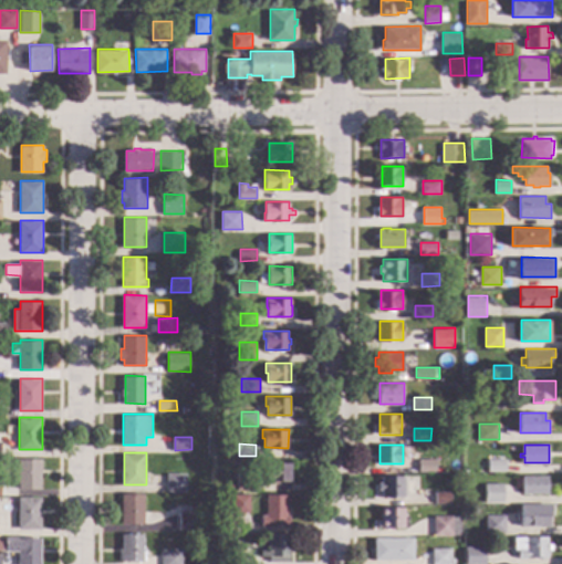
[(43,473),(42,473),(42,488),(20,488),(20,458),(43,458),(43,473)]
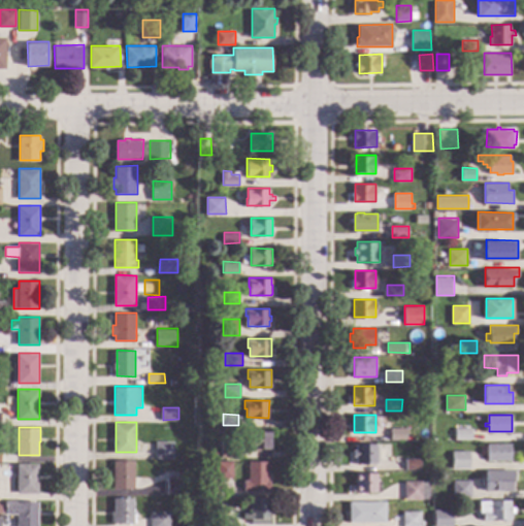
[(407,439),(392,439),(392,427),(407,428),(407,439)]
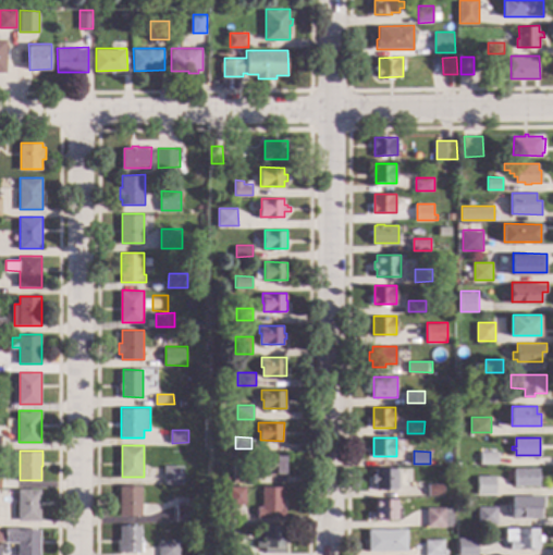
[(499,463),(481,463),(482,452),(499,452),(499,463)]
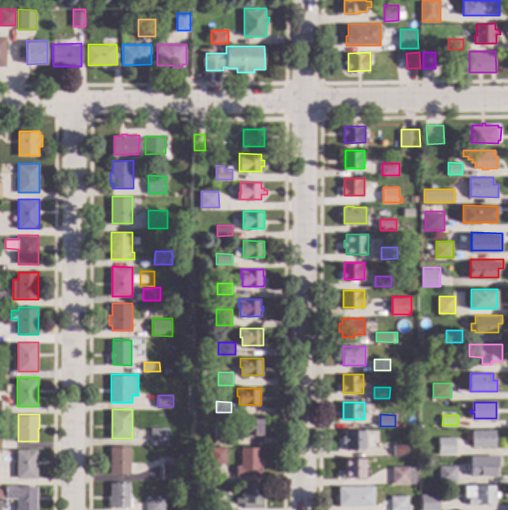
[(263,434),(242,434),(242,426),(240,426),(240,417),(263,418),(263,434)]
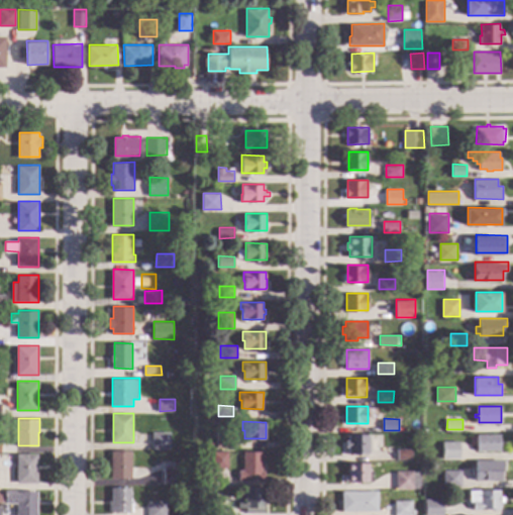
[(233,447),(217,447),(218,430),(233,430),(233,447)]
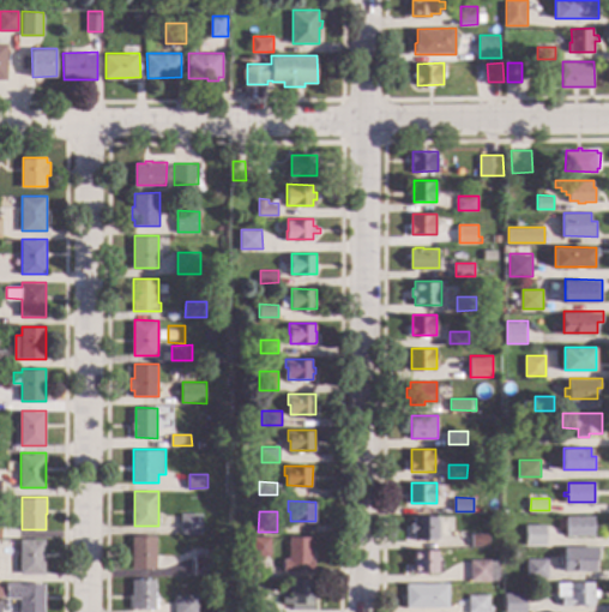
[(204,532),(184,533),(184,514),(204,514),(204,532)]
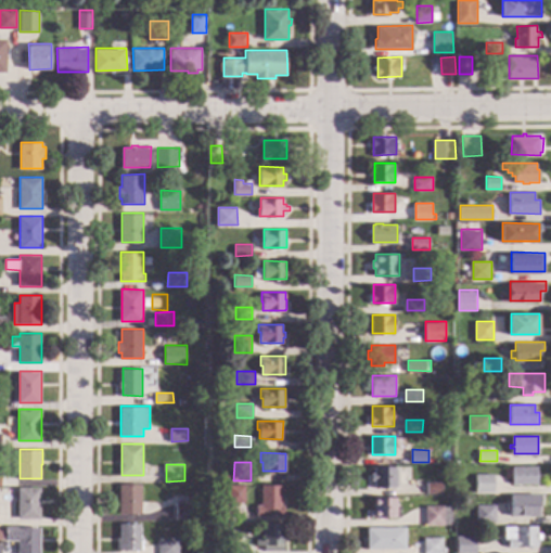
[(397,487),(375,487),(375,479),(372,479),(373,472),(375,472),(375,465),(397,465),(397,487)]
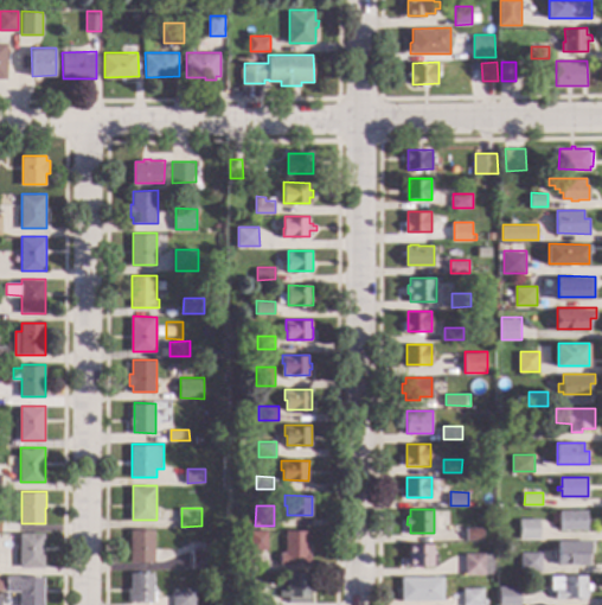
[(588,530),(561,530),(561,510),(588,510),(588,530)]
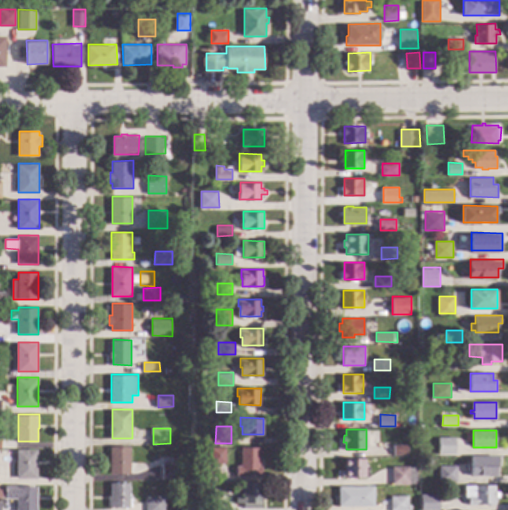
[(456,437),(456,453),(439,453),(439,437),(456,437)]
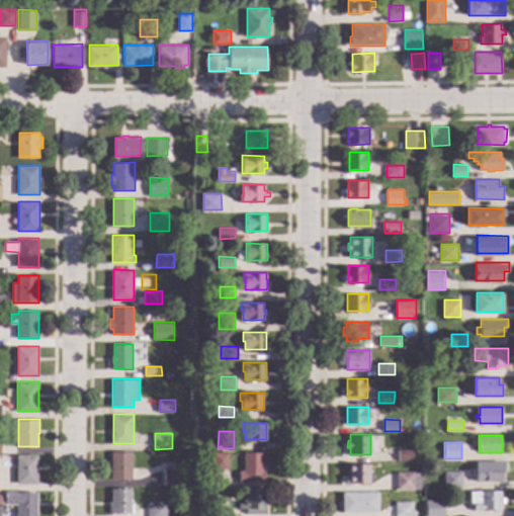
[(413,459),(399,459),(399,449),(413,449),(413,459)]
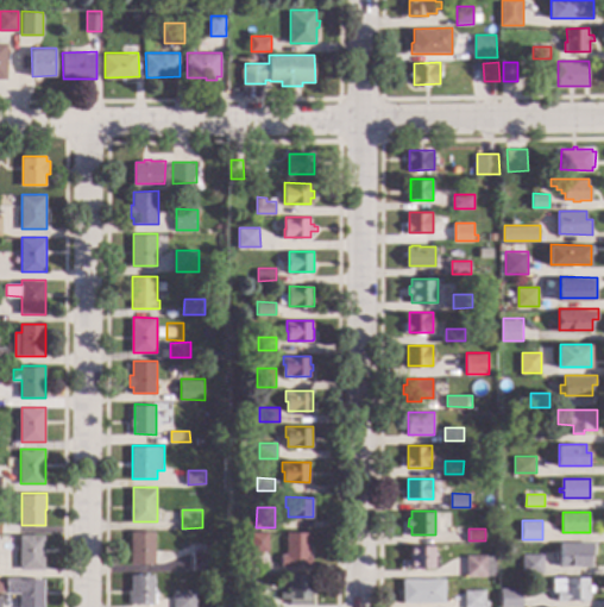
[(157,563),(132,563),(132,532),(156,531),(157,563)]
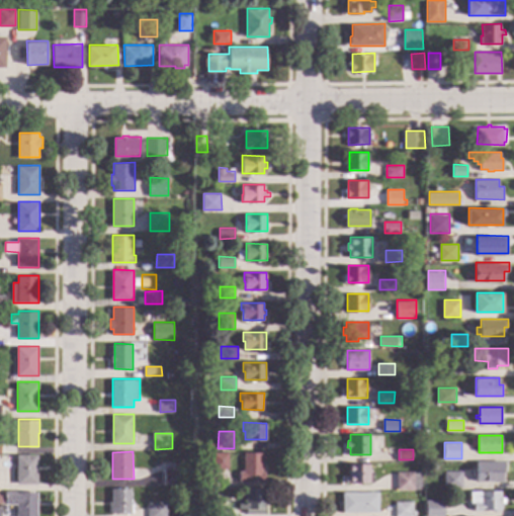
[(265,461),(263,461),(263,470),(266,470),(266,481),(240,481),(240,470),(245,470),(245,451),(265,451),(265,461)]
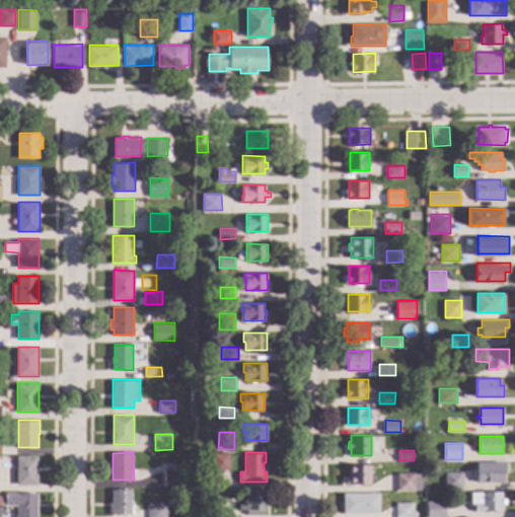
[(229,469),(214,469),(214,453),(229,453),(229,469)]
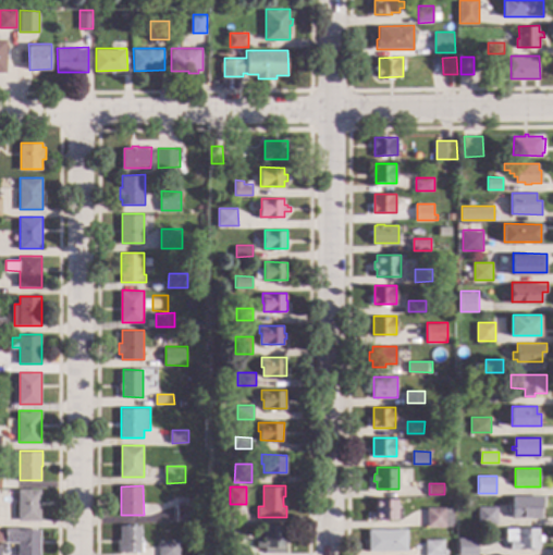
[(41,520),(19,520),(19,489),(41,489),(41,520)]
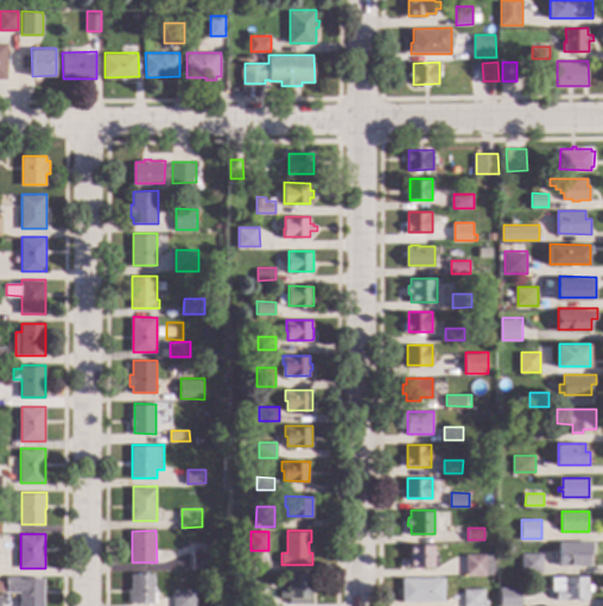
[(592,554),(591,553),(591,565),(560,565),(560,541),(592,541),(592,554)]
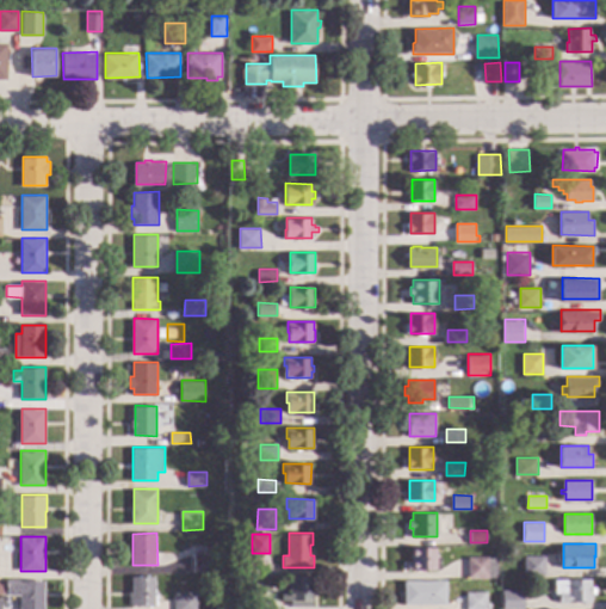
[(437,559),(440,559),(440,570),(408,570),(408,560),(413,560),(413,547),(437,547),(437,559)]
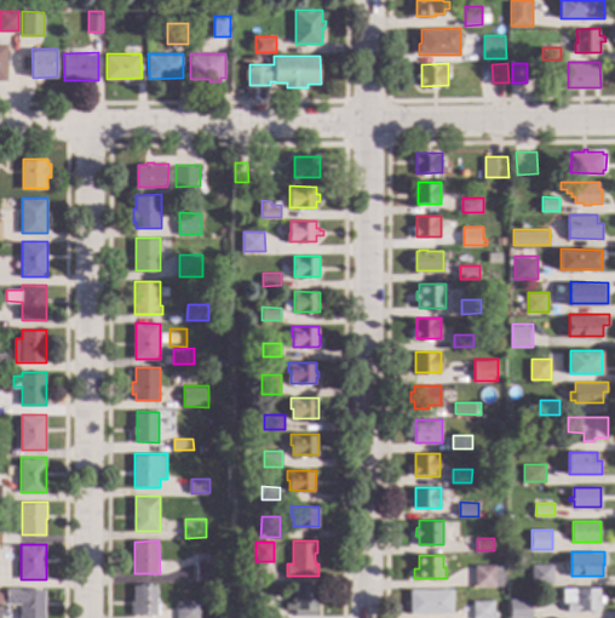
[(220,579),(199,579),(199,562),(219,561),(220,579)]
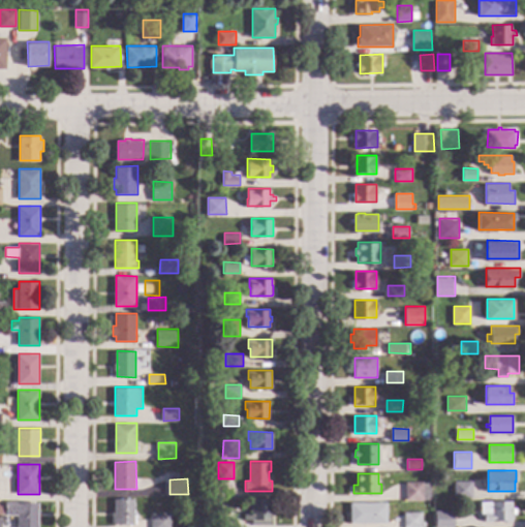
[(473,497),(455,497),(455,481),(473,481),(473,497)]
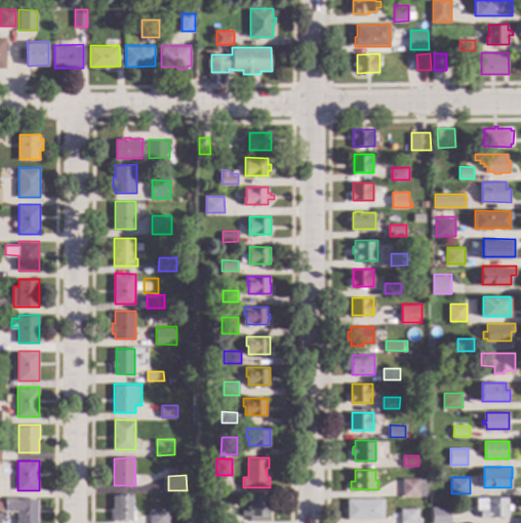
[(429,495),(403,495),(403,478),(429,478),(429,495)]
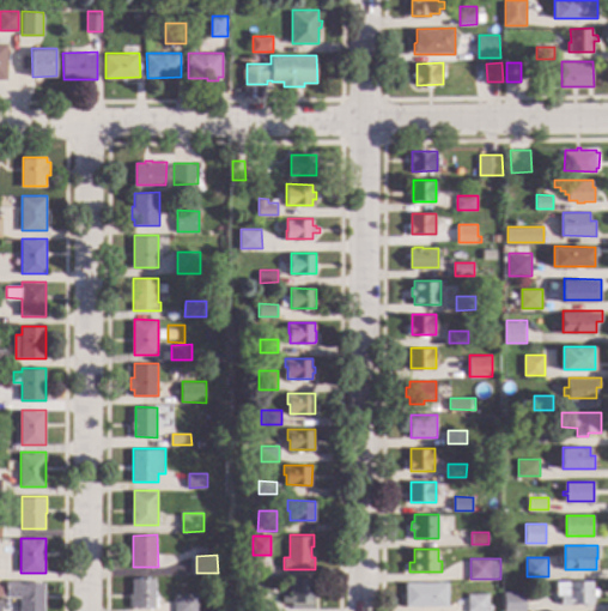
[(157,596),(160,596),(159,606),(157,606),(157,608),(131,606),(131,593),(133,593),(133,578),(157,578),(157,596)]
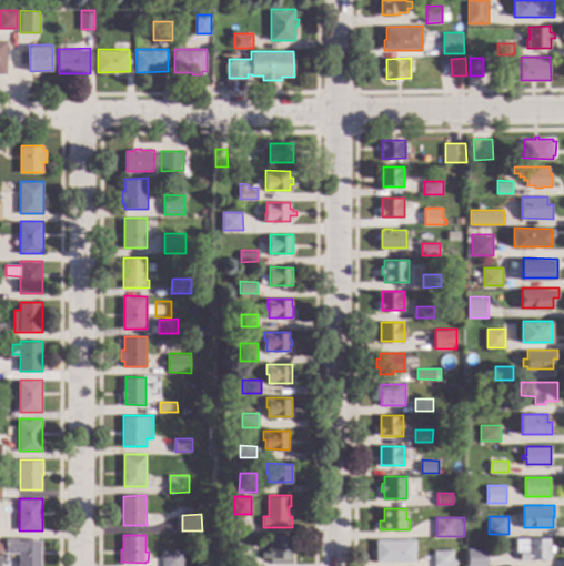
[(292,563),(271,563),(271,557),(263,557),(263,551),(270,551),(270,535),(292,535),(292,563)]
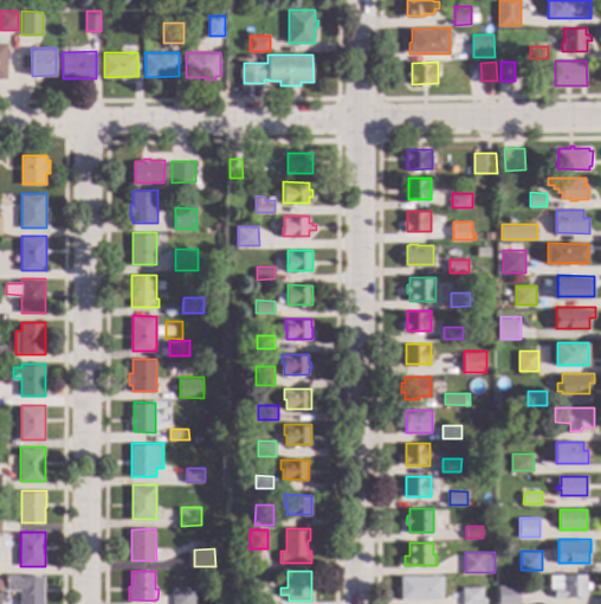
[(588,596),(555,596),(555,588),(551,588),(551,574),(588,574),(588,596)]
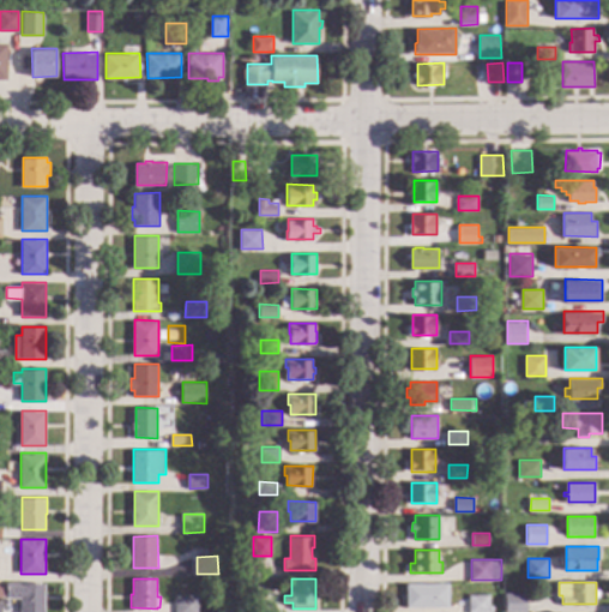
[(44,611),(19,611),(19,598),(0,598),(0,583),(44,583),(44,611)]
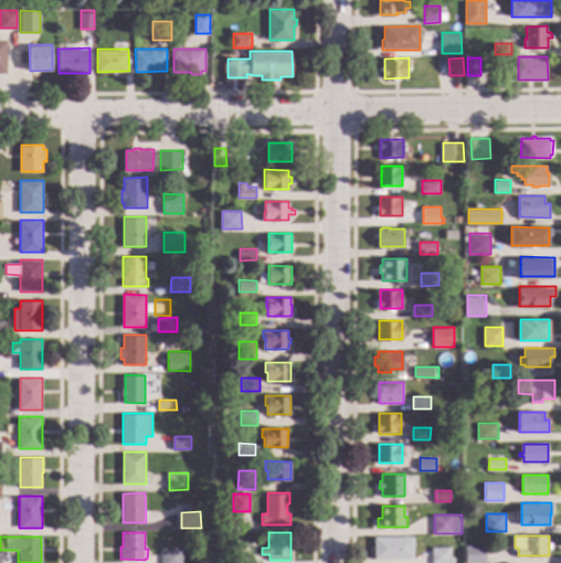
[(414,558),(374,558),(374,537),(414,537),(414,558)]
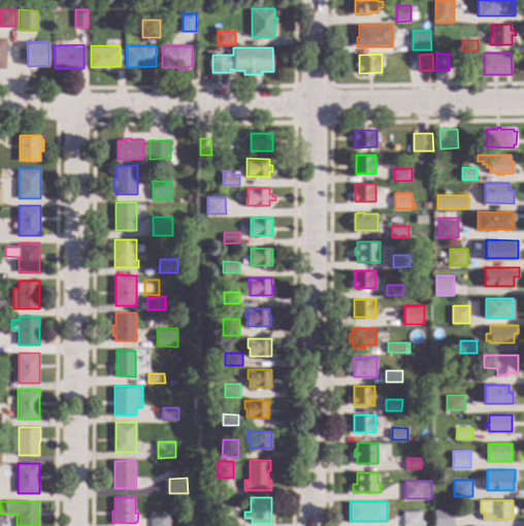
[(453,525),(435,525),(435,510),(453,510),(453,525)]
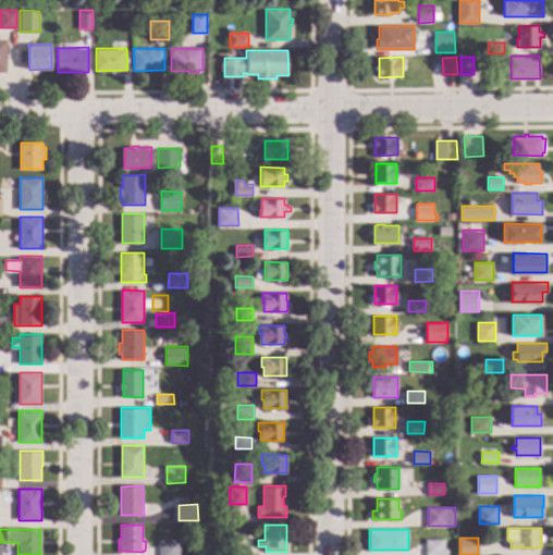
[(445,549),(449,549),(449,554),(427,554),(427,539),(445,539),(445,549)]
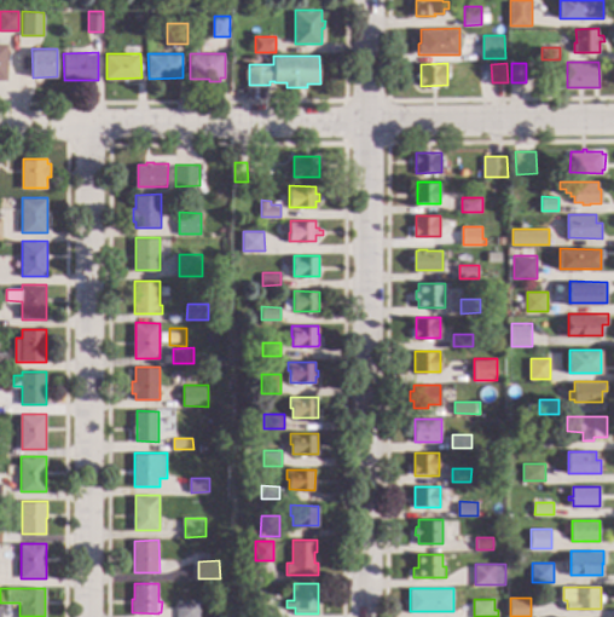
[(202,616),(179,616),(179,600),(202,600),(202,616)]
